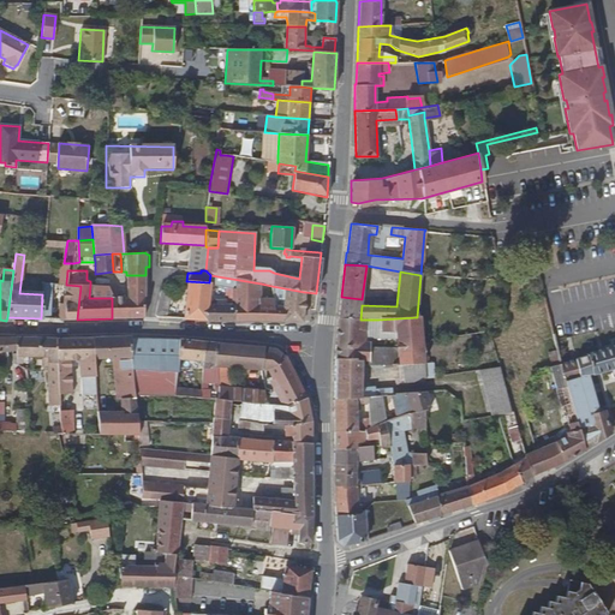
[(121,298),(121,318),(143,318),(145,275),(126,275),(127,298),(121,298)]
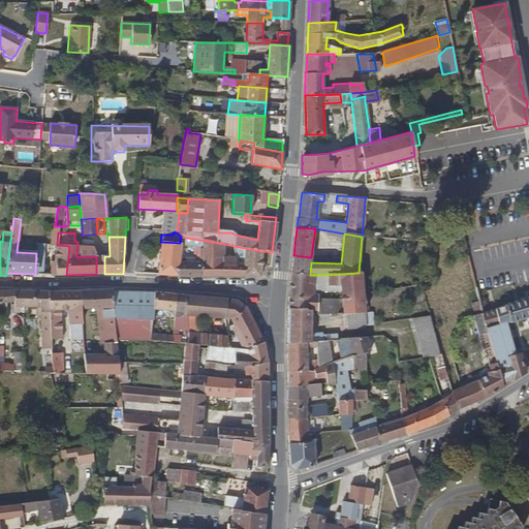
[(203,262),(201,278),(243,278),(244,263),(236,263),(235,258),(223,257),(224,244),(181,237),(180,243),(180,245),(198,249),(198,262),(203,262)]
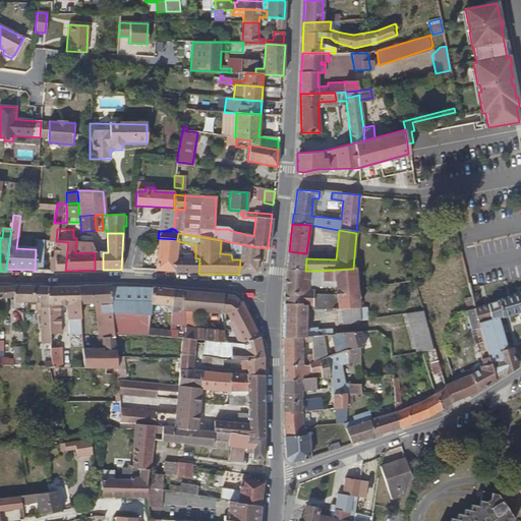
[(158,238),(156,271),(176,272),(177,257),(177,241),(177,239),(158,238)]
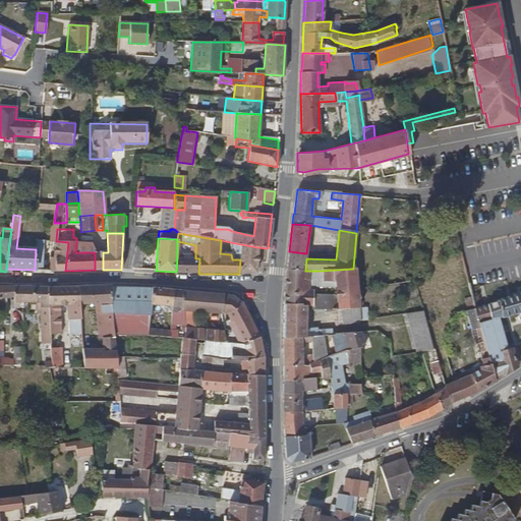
[(51,257),(49,271),(55,271),(55,272),(65,271),(68,242),(56,241),(54,255),(54,257),(51,257)]
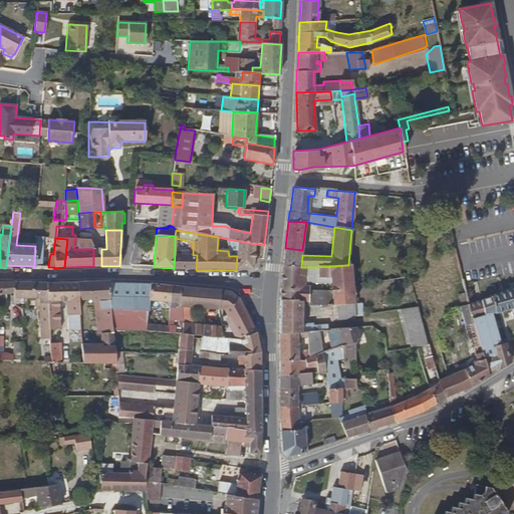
[(237,256),(236,270),(253,270),(254,244),(227,239),(227,245),(238,247),(237,256)]
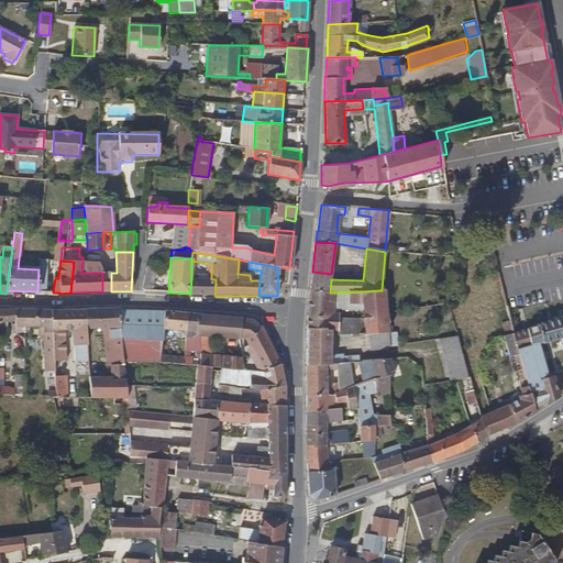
[(146,269),(144,279),(151,279),(150,284),(156,284),(157,272),(146,269)]
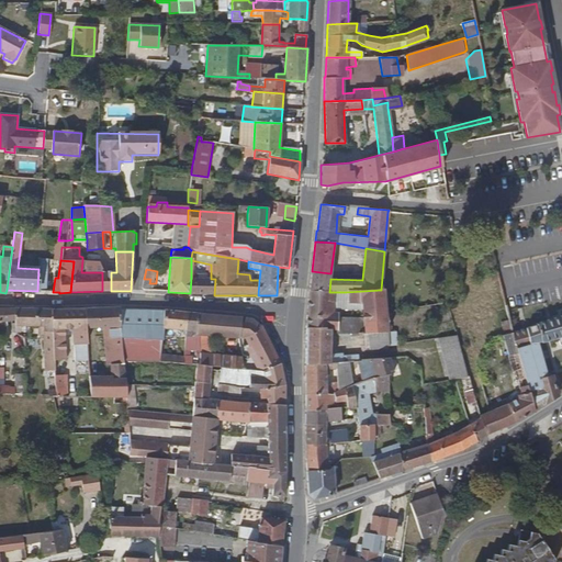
[(330,273),(312,271),(310,291),(329,292),(330,279),(330,273)]
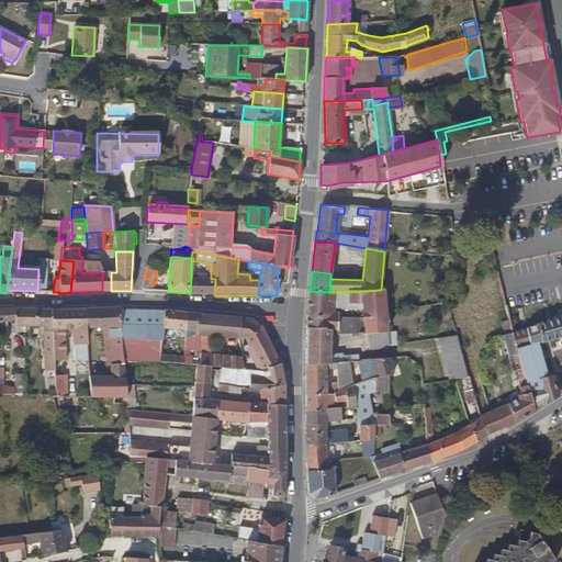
[(102,272),(102,291),(111,291),(111,272),(102,272)]
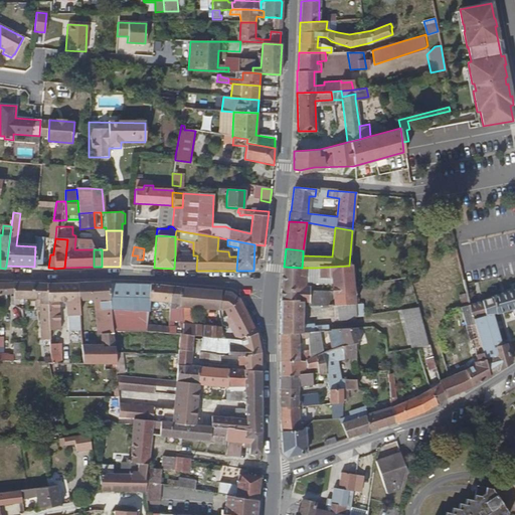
[(175,254),(174,269),(174,270),(196,271),(197,255),(193,255),(190,255),(190,252),(182,251),(181,254),(175,254)]
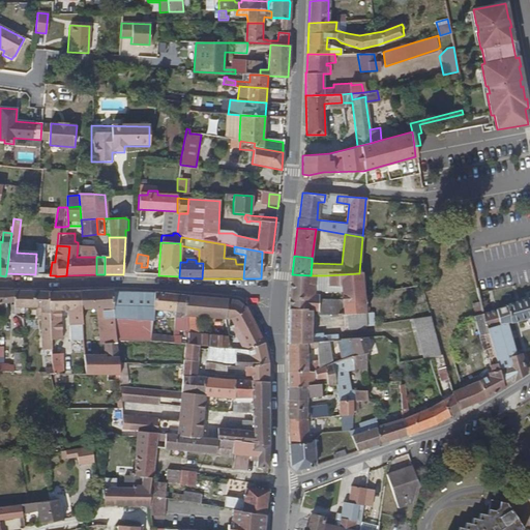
[(134,271),(136,274),(146,275),(147,267),(141,267),(142,263),(136,263),(134,271)]
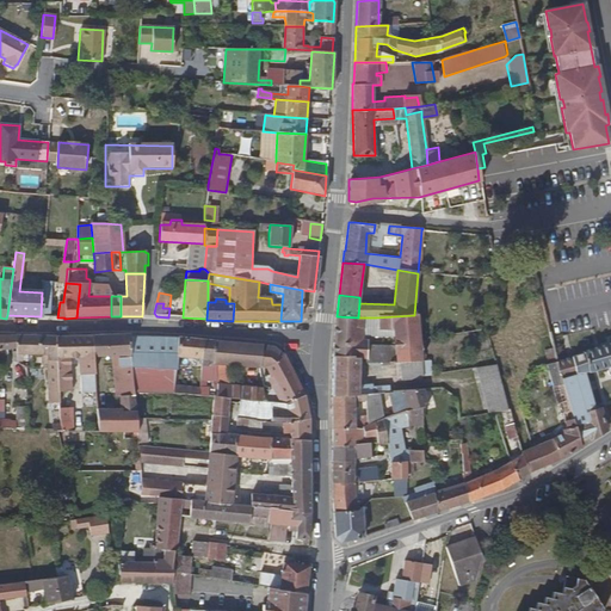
[(414,315),(376,318),(376,328),(380,332),(394,331),(395,346),(396,362),(401,362),(421,362),(419,339),(417,315),(414,315)]
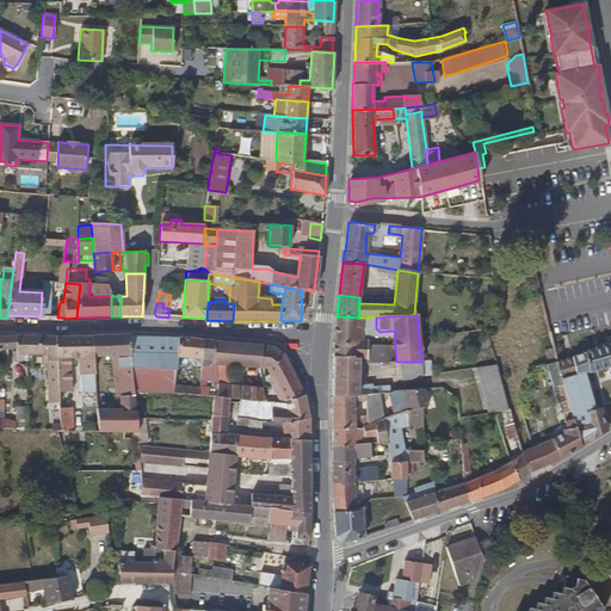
[(358,318),(337,316),(333,351),(332,357),(358,359),(365,359),(365,363),(389,362),(396,362),(395,346),(366,347),(366,341),(360,341),(363,318),(358,318)]
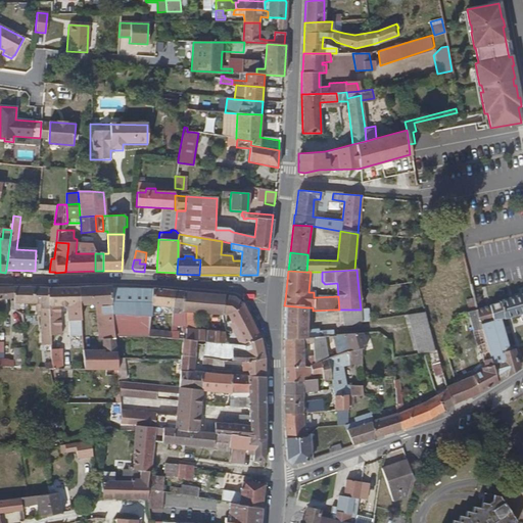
[(488,359),(496,383),(518,369),(513,350),(505,352),(495,321),(503,319),(511,317),(513,321),(521,318),(520,314),(522,313),(522,295),(514,298),(513,294),(507,295),(508,299),(498,302),(500,303),(483,307),(478,284),(470,285),(476,311),(467,313),(472,330),(480,328),(484,343),(488,359)]
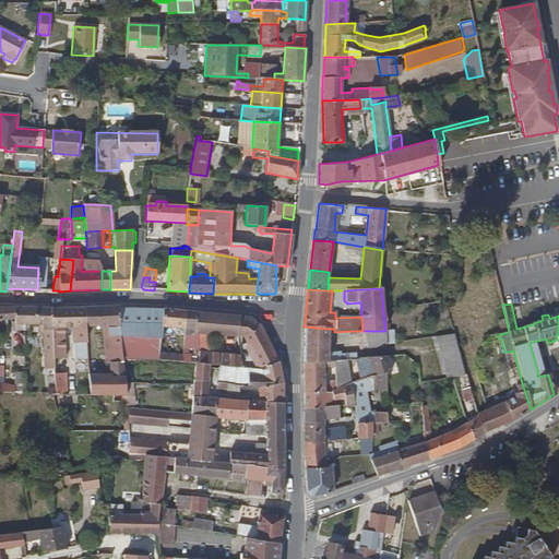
[(118,307),(84,308),(86,328),(108,326),(109,329),(113,330),(114,342),(113,342),(113,364),(110,364),(109,364),(108,364),(109,375),(88,376),(90,395),(111,396),(126,396),(125,384),(122,360),(121,337),(118,308),(118,307)]
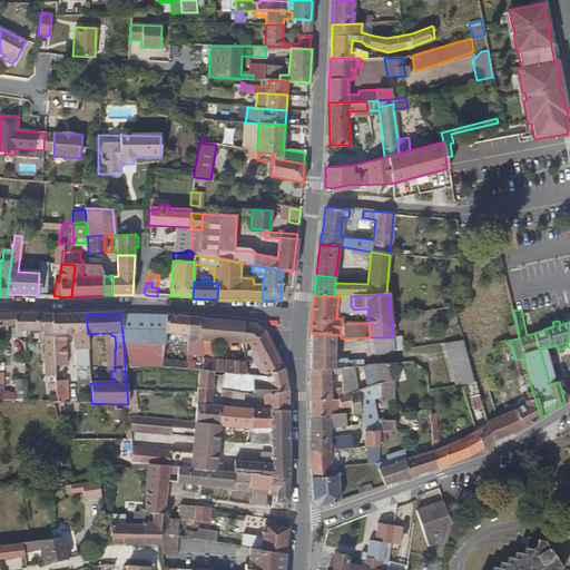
[(13,314),(0,314),(0,326),(0,327),(15,325),(13,314)]
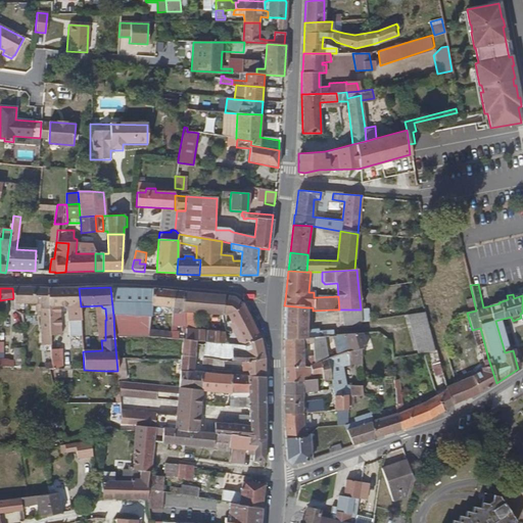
[(28,288),(12,288),(13,298),(13,304),(10,304),(11,307),(13,307),(13,310),(19,310),(18,304),(28,304),(28,288)]
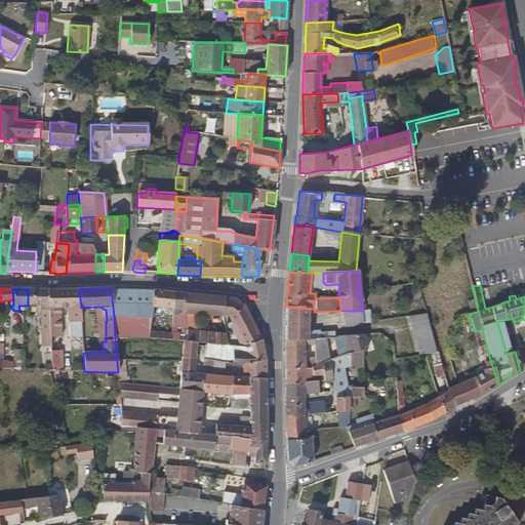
[(48,289),(28,289),(28,306),(40,306),(42,348),(50,347),(48,289)]
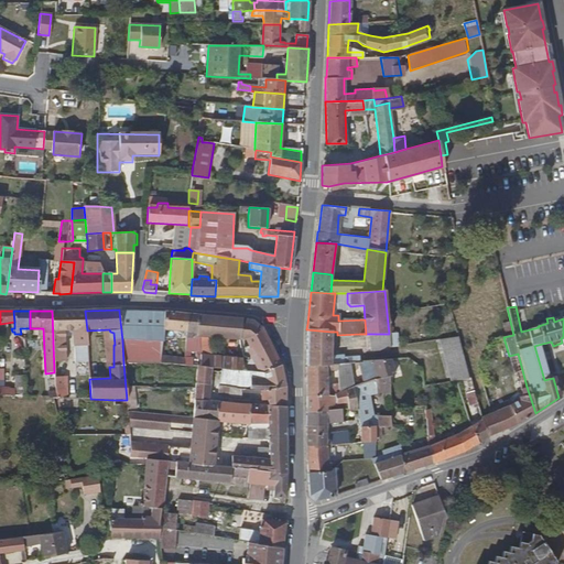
[(85,311),(52,311),(54,372),(57,372),(58,367),(65,366),(64,332),(73,332),(74,346),(83,346),(83,351),(88,351),(87,331),(85,311)]
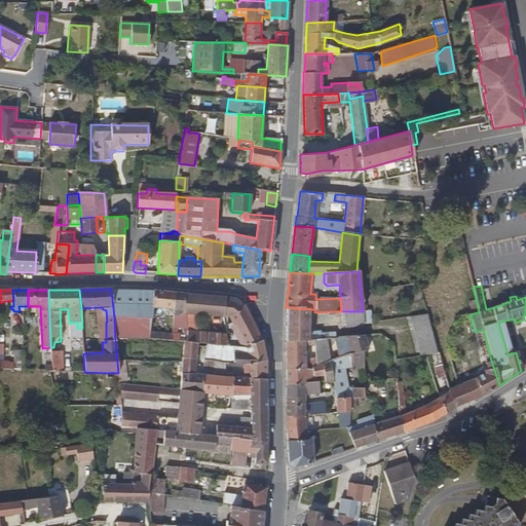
[(154,291),(111,290),(114,317),(151,318),(151,314),(154,291)]
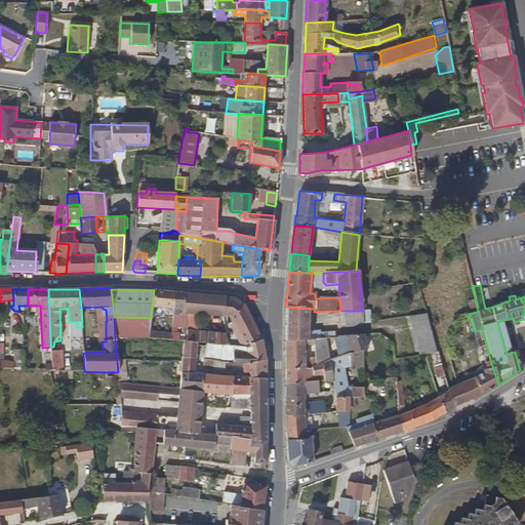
[(174,292),(154,290),(151,314),(155,314),(156,307),(172,309),(174,292)]
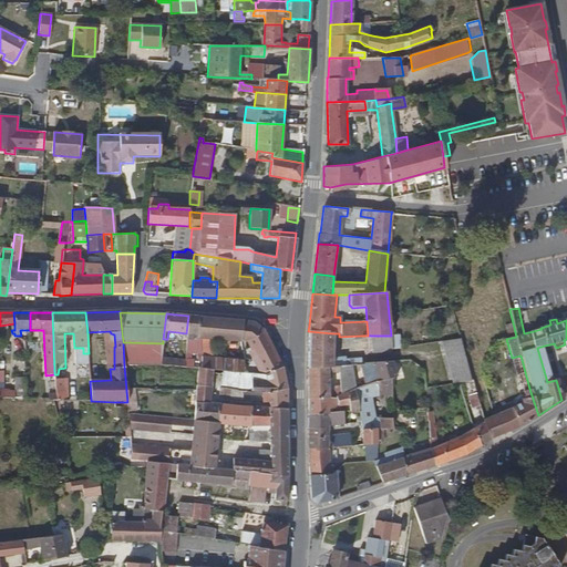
[(198,317),(188,316),(186,333),(192,334),(192,340),(197,340),(197,336),(198,317)]
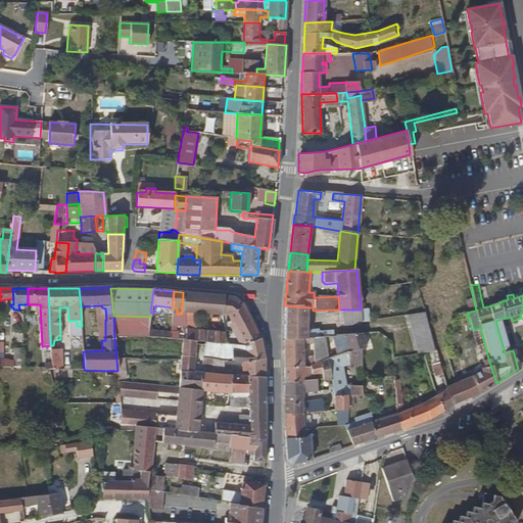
[(223,296),(183,292),(182,310),(185,311),(185,316),(193,316),(193,322),(196,322),(196,314),(229,316),(227,315),(240,303),(236,299),(223,296)]
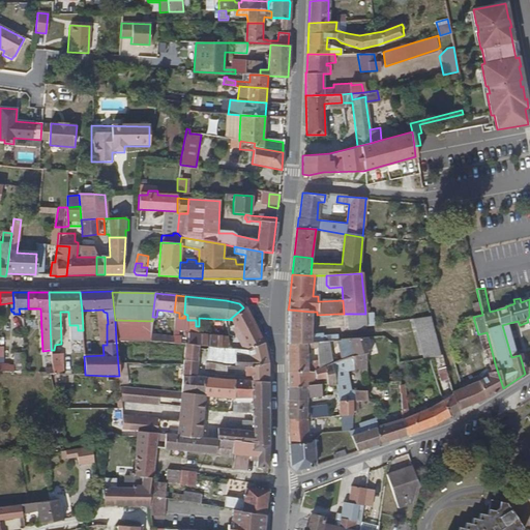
[(245,310),(243,307),(230,319),(232,320),(240,339),(239,340),(248,351),(263,343),(245,310)]
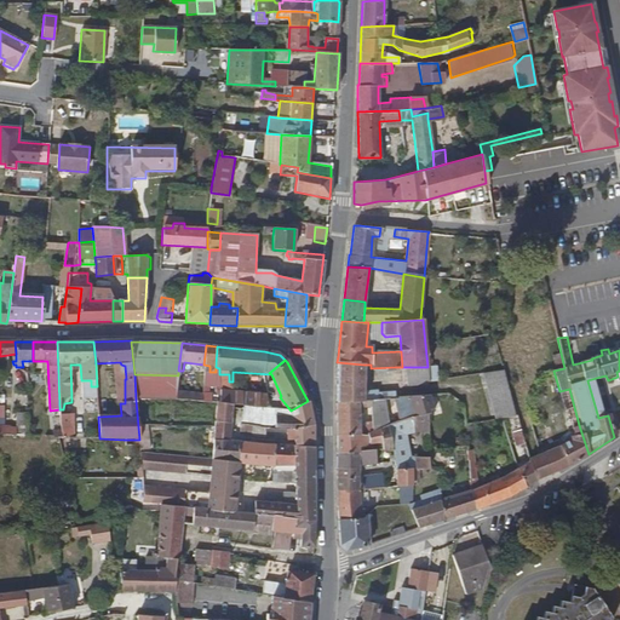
[(363,365),(337,362),(337,401),(359,400),(369,400),(378,399),(385,399),(385,394),(377,394),(377,391),(363,391),(363,365)]
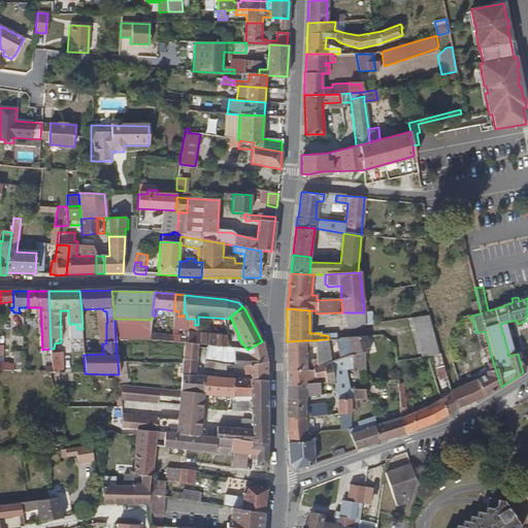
[(364,312),(366,325),(373,324),(371,311),(364,312)]
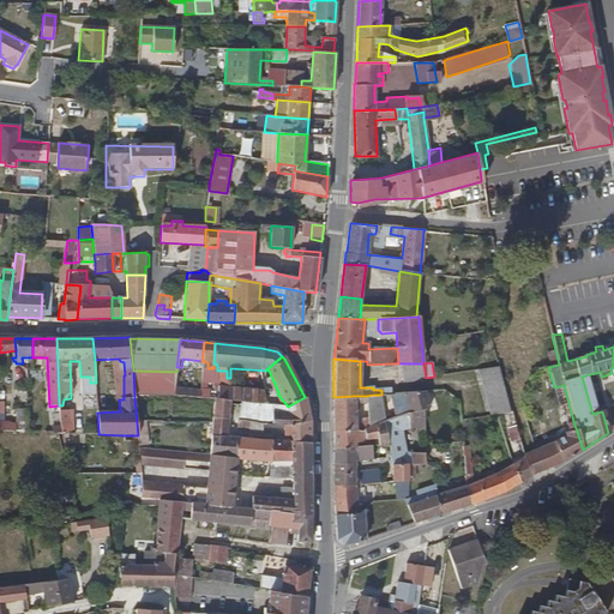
[(425,379),(425,378),(423,363),(403,363),(404,380),(425,379)]
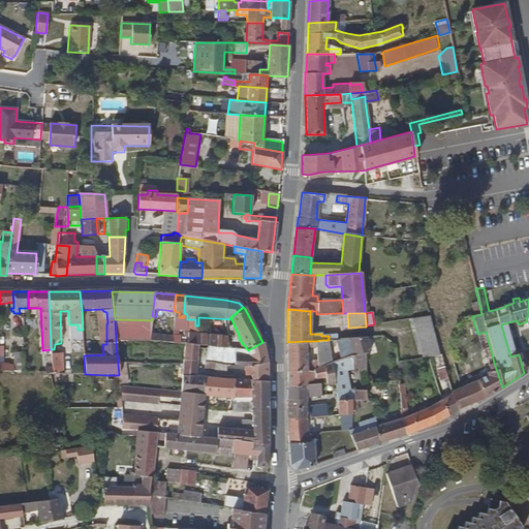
[(415,318),(428,358),(435,356),(441,354),(430,317),(415,318)]
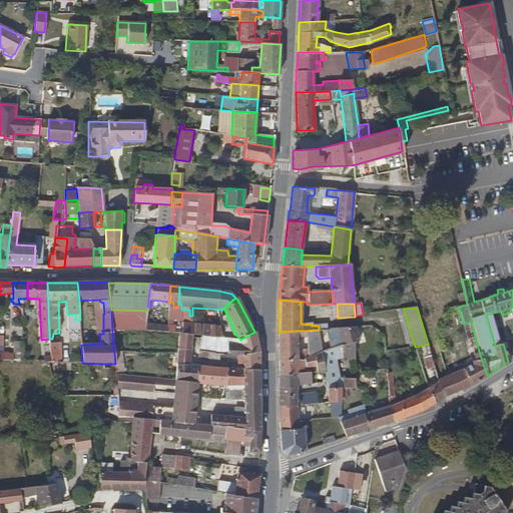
[(177,334),(178,334),(192,335),(192,325),(192,321),(182,321),(181,330),(178,330),(177,334)]
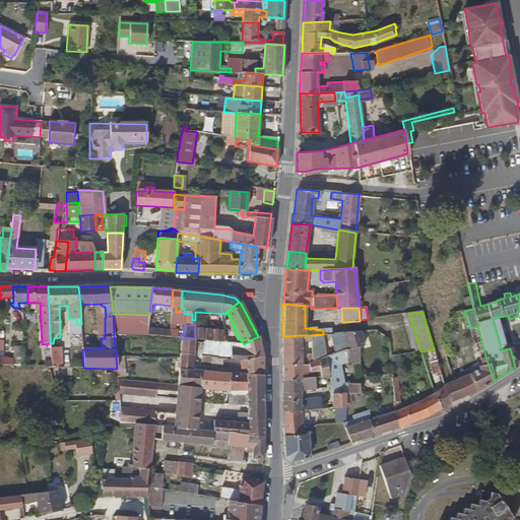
[(473,343),(481,341),(477,326),(469,328),(473,343)]
